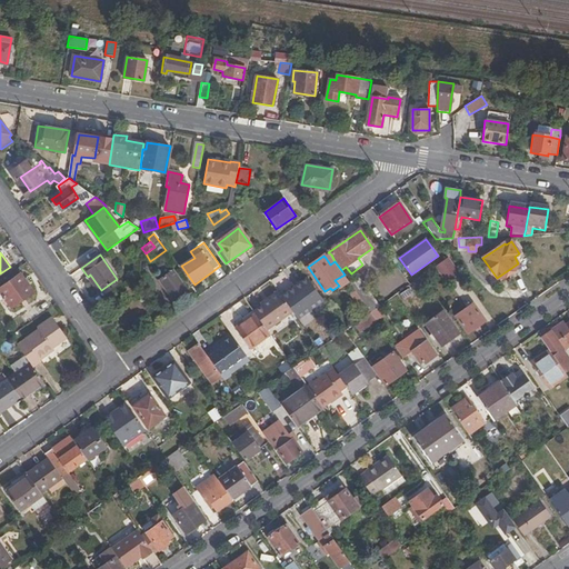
[(435,267),(447,285),(460,275),(448,258),(435,267)]
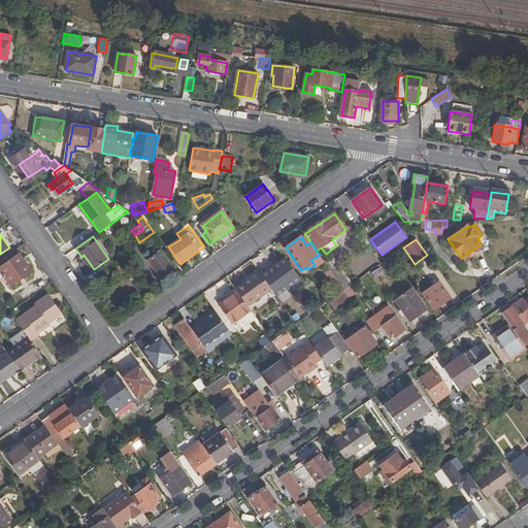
[(161,252),(149,260),(160,276),(172,268),(161,252)]
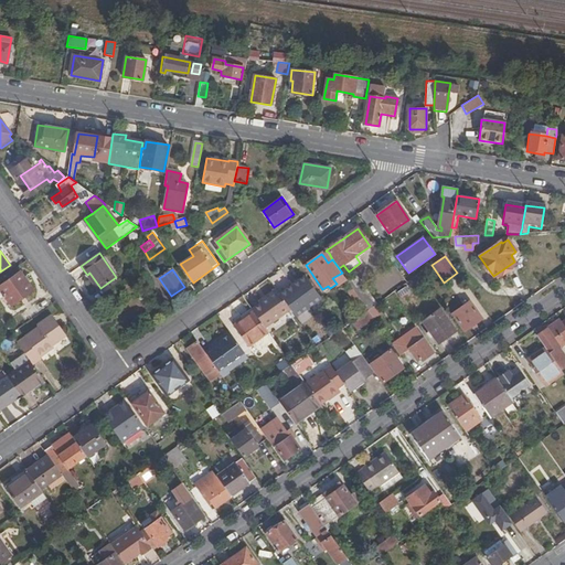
[(20,272),(0,286),(0,289),(11,306),(33,289),(20,272)]
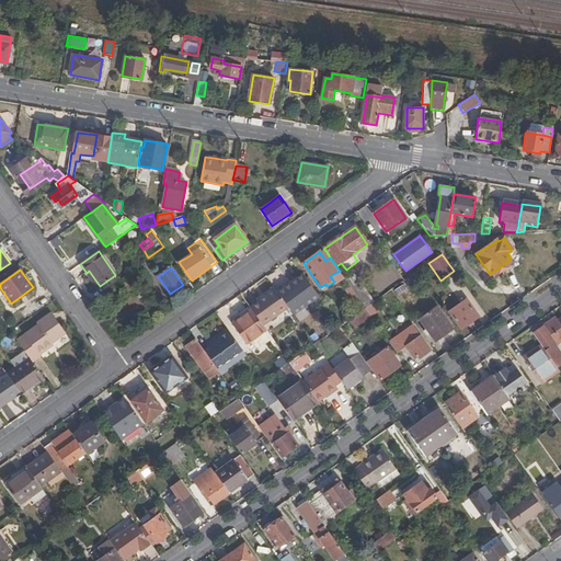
[(89,271),(87,273),(96,287),(100,286),(89,271)]
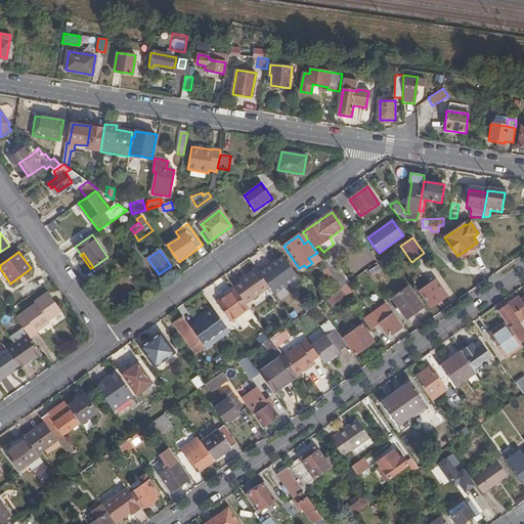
[(312,263),(320,258),(317,253),(308,258),(312,263)]
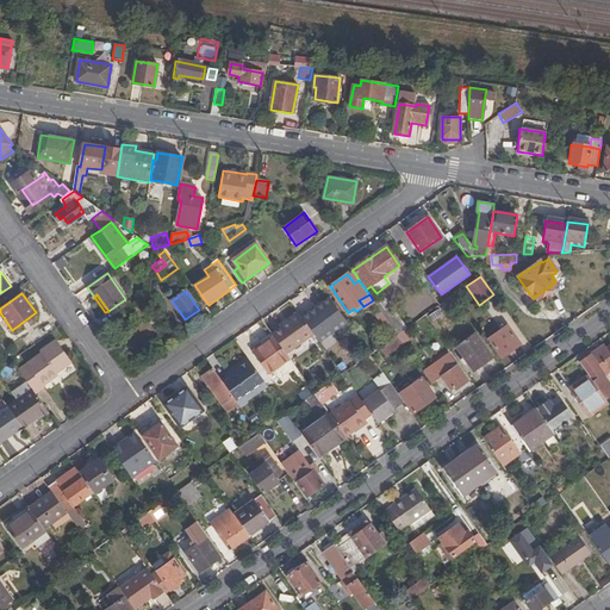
[(330,298),(302,319),(313,336),(319,343),(348,322),(330,298)]
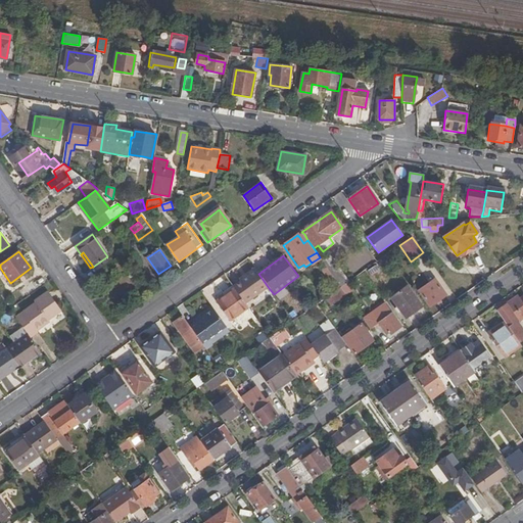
[(327,267),(341,287),(348,283),(328,256),(322,260),(327,267)]
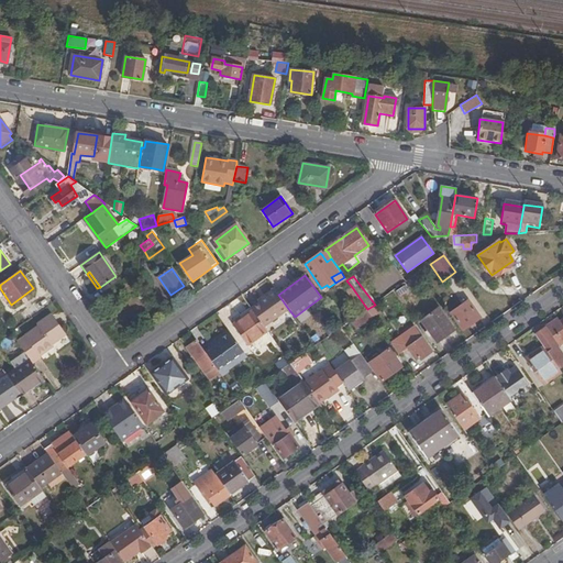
[(405,286),(397,291),(400,297),(408,291),(405,286)]
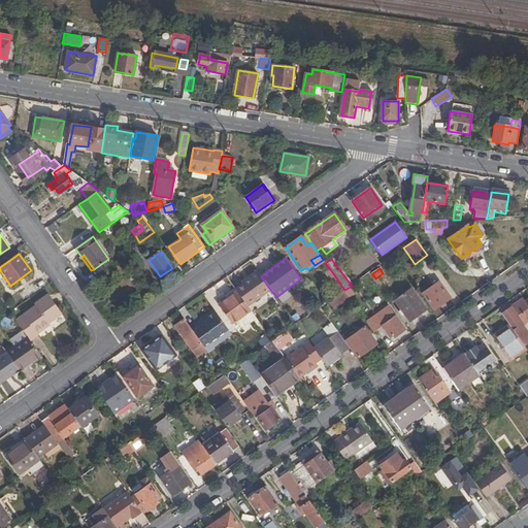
[(340,293),(343,291),(344,290),(330,269),(325,272),(340,293)]
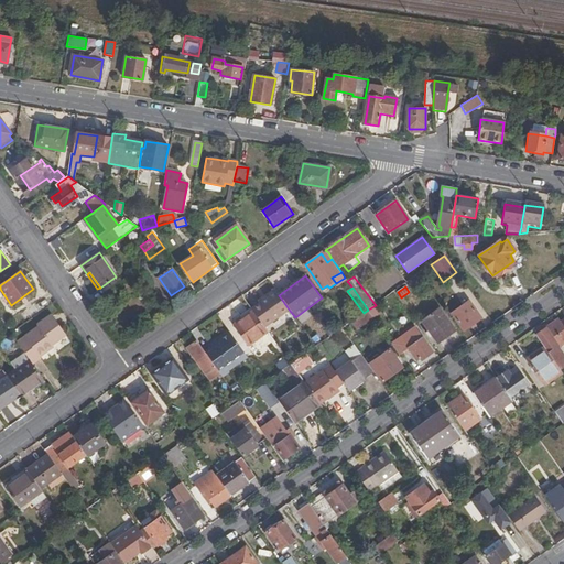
[(261,305),(252,311),(253,312),(266,328),(290,311),(279,295),(275,291),(266,299),(267,301),(261,305)]
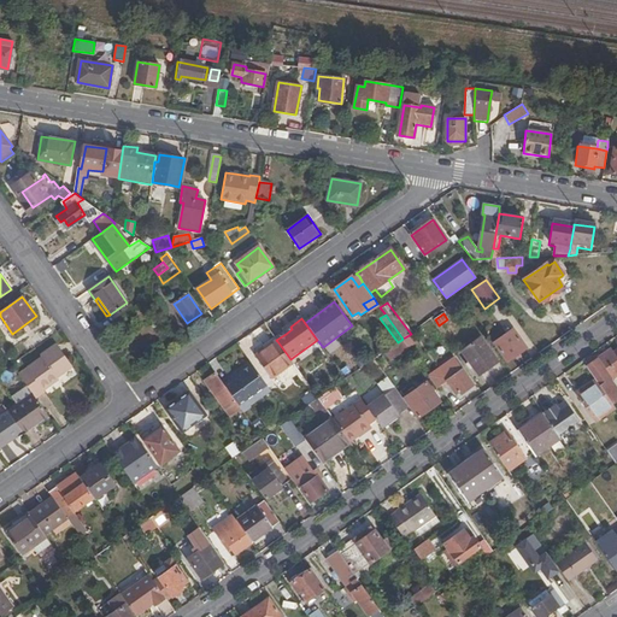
[(513,330),(495,344),(507,360),(526,348),(513,330)]
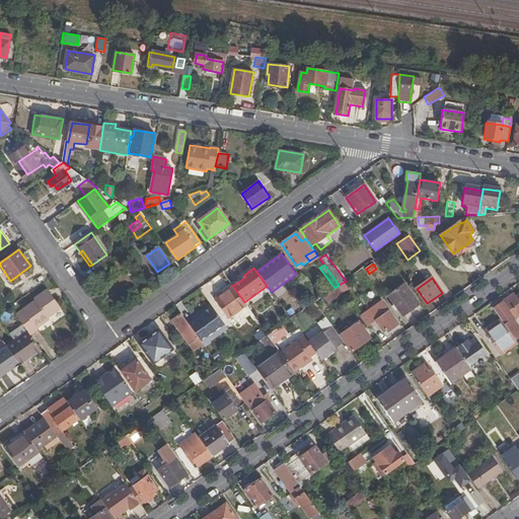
[(339,285),(338,286),(343,293),(352,287),(347,280),(346,281),(339,285)]
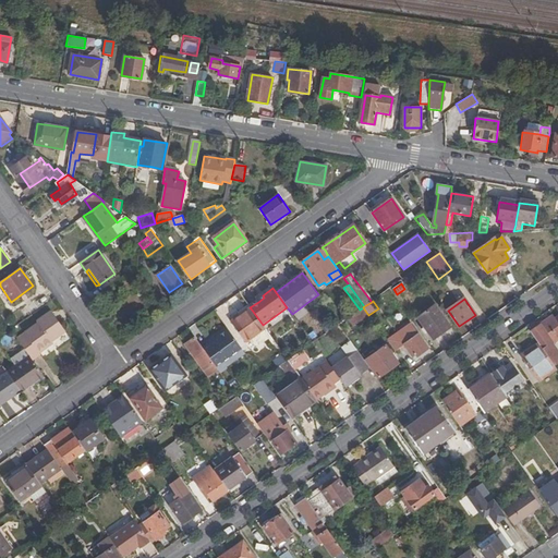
[(435,306),(419,317),(433,338),(449,327),(435,306)]
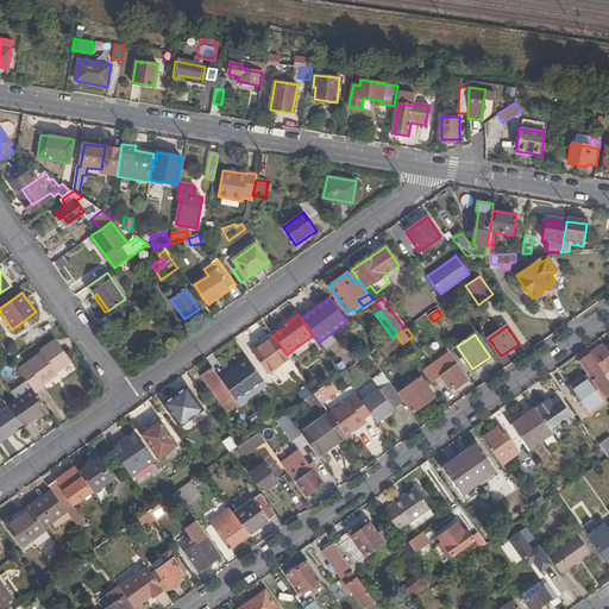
[(380,347),(385,356),(402,344),(396,336),(393,338),(380,347)]
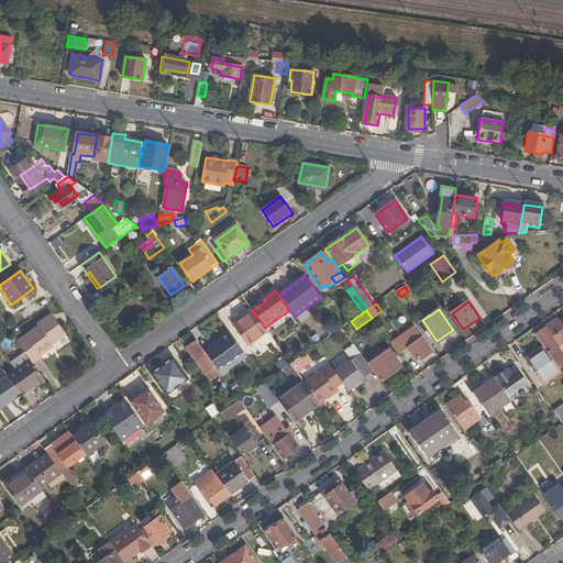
[(265,328),(253,311),(234,324),(250,344),(267,331),(265,328)]
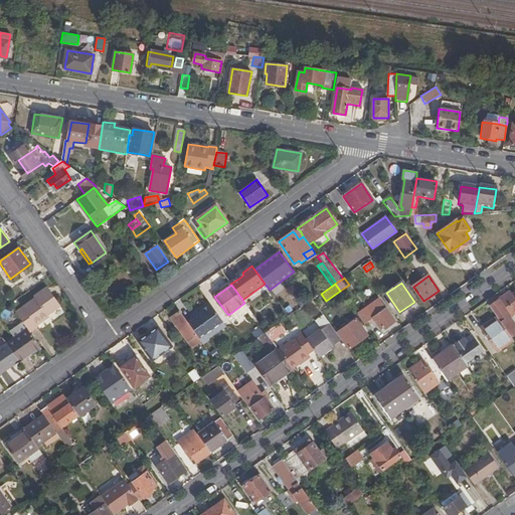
[(34,300),(15,313),(26,329),(29,333),(37,327),(35,325),(48,317),(47,315),(59,307),(47,289),(33,298),(34,300)]
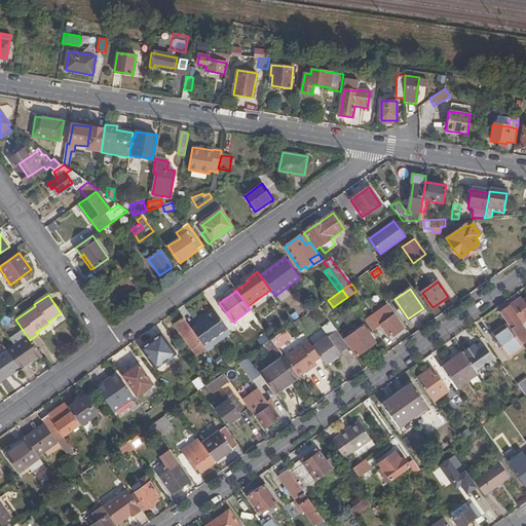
[(525,307),(520,299),(500,313),(508,325),(522,344),(525,341),(525,333),(521,325),(525,321),(525,307)]
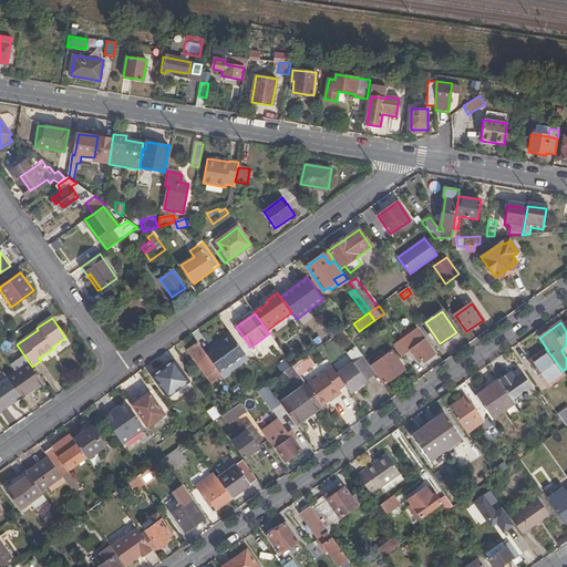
[(416,330),(394,344),(402,356),(411,350),(420,362),(422,360),(423,362),(432,356),(431,353),(432,352),(432,351),(416,330)]
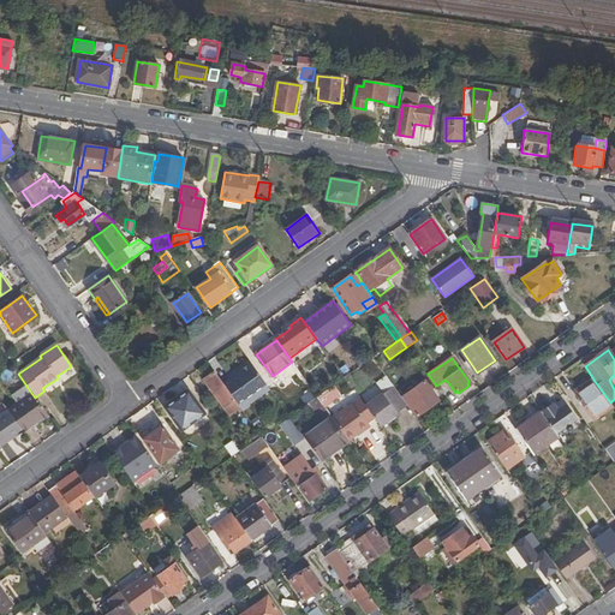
[(268,387),(252,365),(236,377),(238,381),(233,384),(227,389),(239,407),(243,412),(250,406),(248,401),(268,387)]
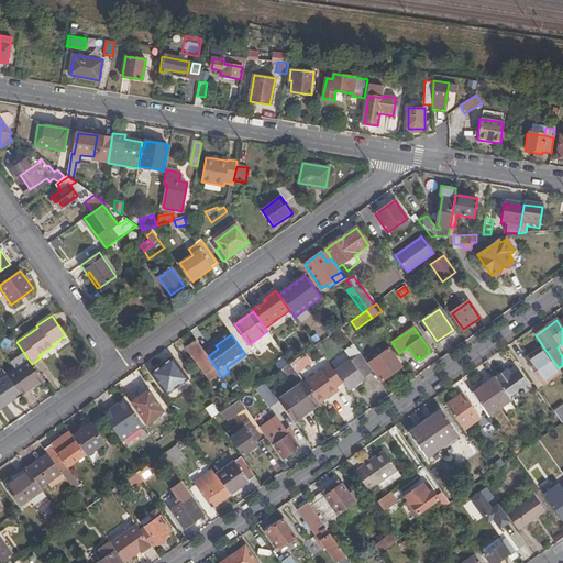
[(208,356),(197,341),(188,349),(210,379),(219,373),(208,356)]
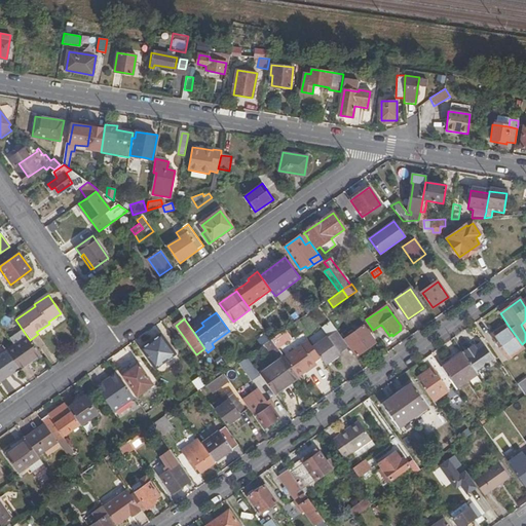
[(509,359),(524,348),(522,344),(508,325),(492,336),(509,359)]
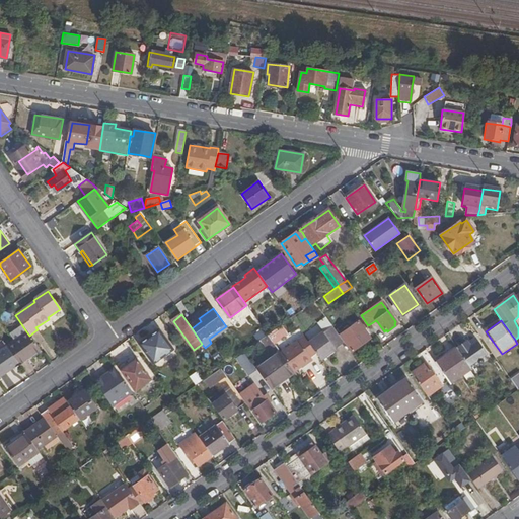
[(344,343),(350,352),(355,349),(369,339),(370,338),(359,322),(339,337),(344,343)]
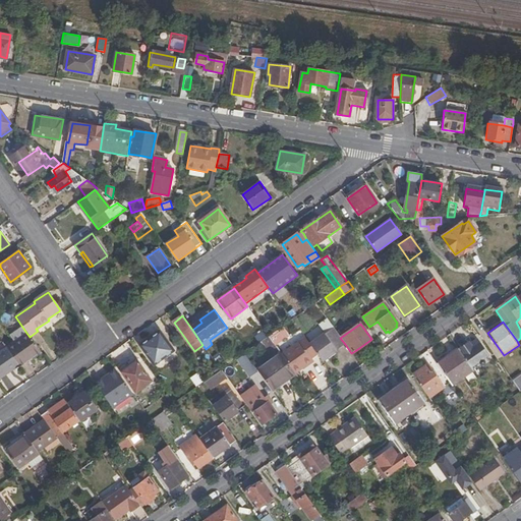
[(308,341),(323,333),(319,327),(304,335),(308,341)]
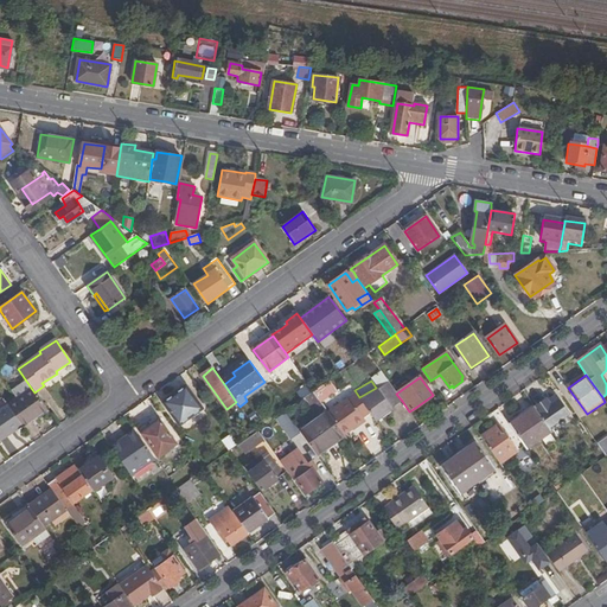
[(369,414),(376,421),(402,401),(396,394),(389,383),(362,402),(369,414)]
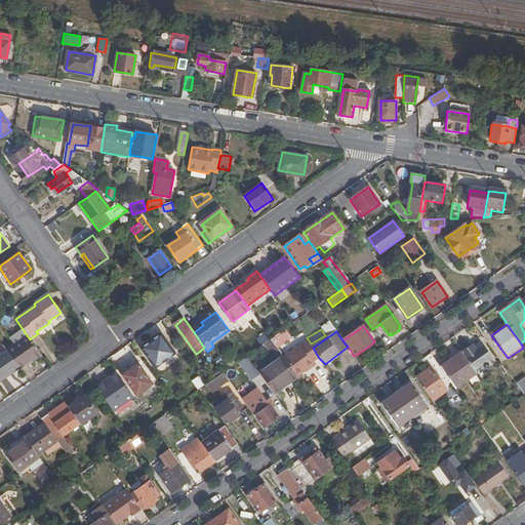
[(257,340),(261,346),(265,344),(271,339),(267,333),(257,340)]
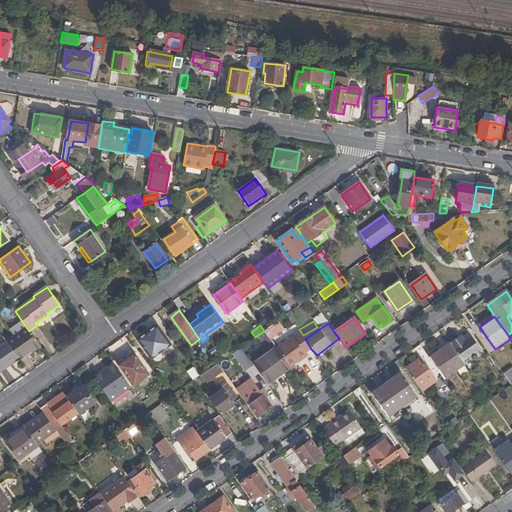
[(272,325),(264,331),(268,336),(276,330),(272,325)]
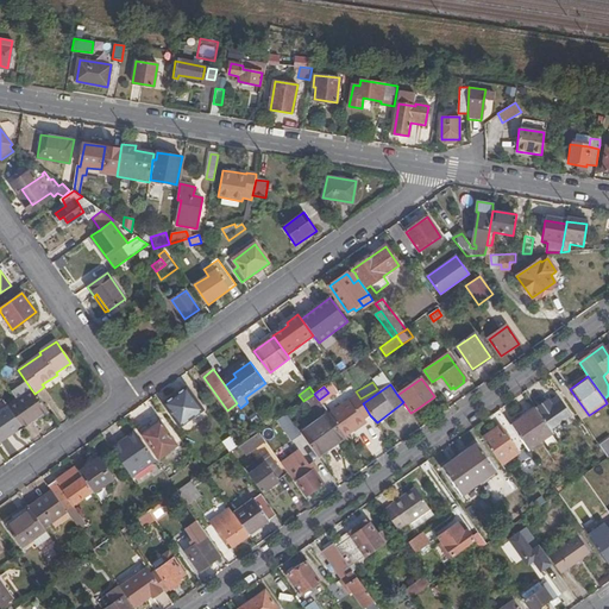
[(187,388),(165,402),(181,425),(202,410),(187,388)]
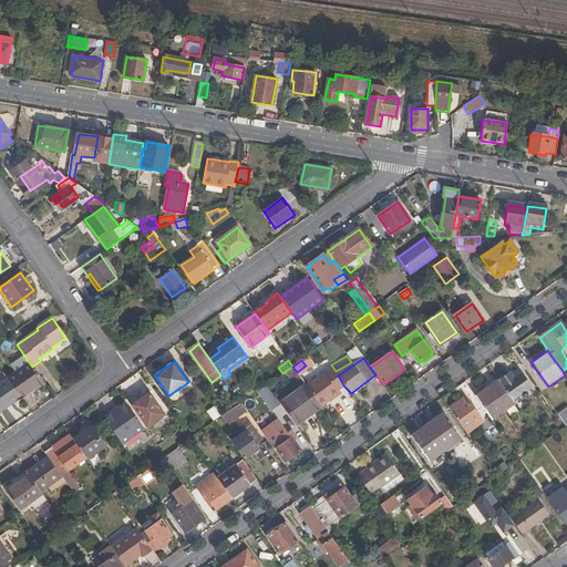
[(21,399),(43,382),(32,367),(29,362),(7,379),(21,399)]
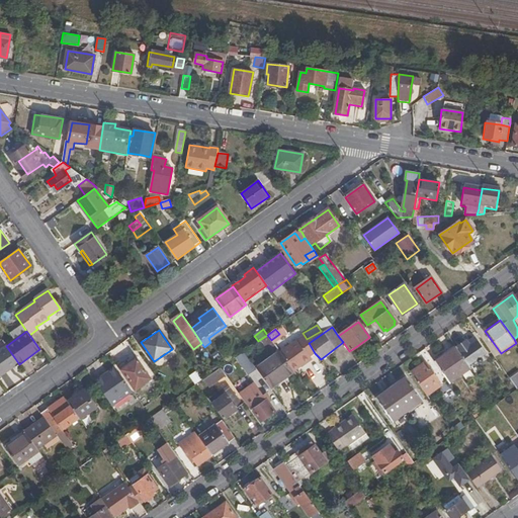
[(267,335),(261,339),(272,355),(278,350),(271,340),(267,335)]
